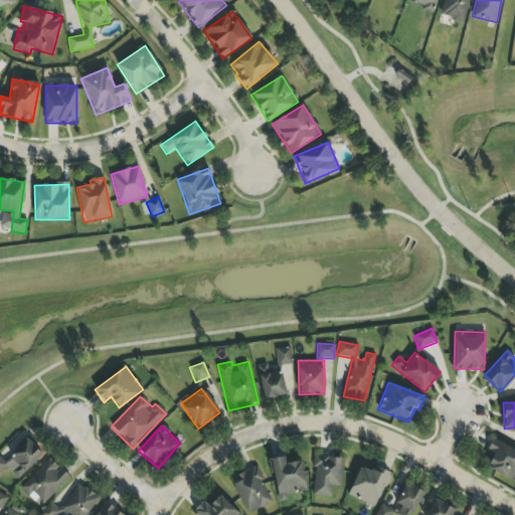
[(43,455),(26,439),(5,462),(0,457),(0,473),(6,468),(19,480),(43,455)]
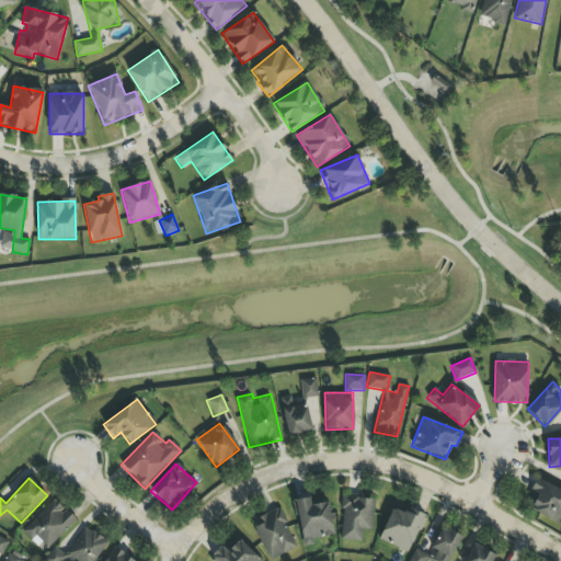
[(558,525),(560,518),(560,491),(539,479),(524,505),(558,525)]
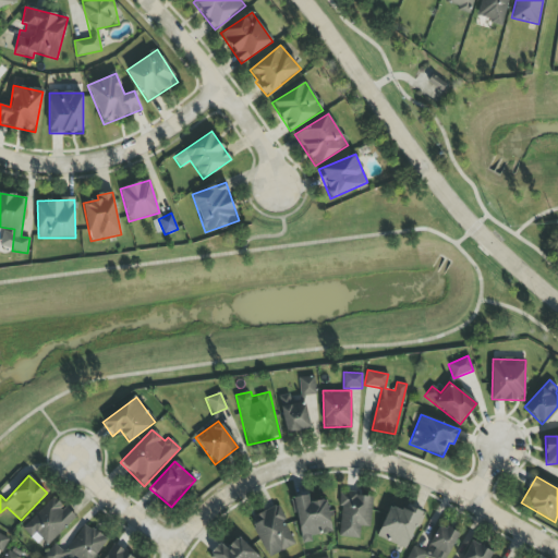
[(372,495),(341,494),(339,537),(360,538),(360,526),(371,528),(372,495)]
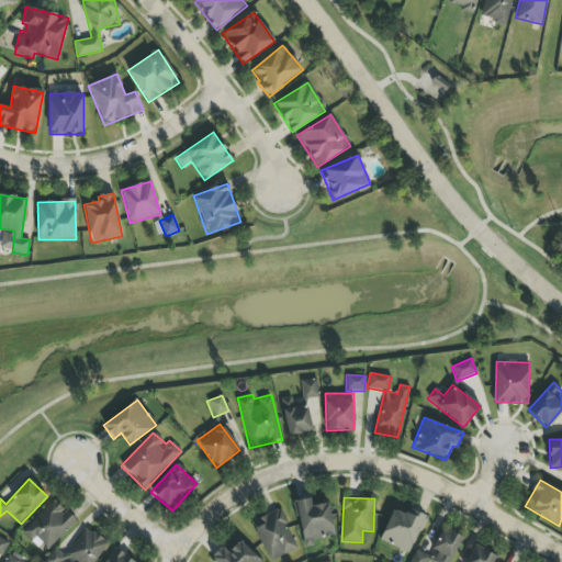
[(295,501),(304,548),(314,546),(313,540),(335,536),(328,503),(312,506),(311,498),(295,501)]
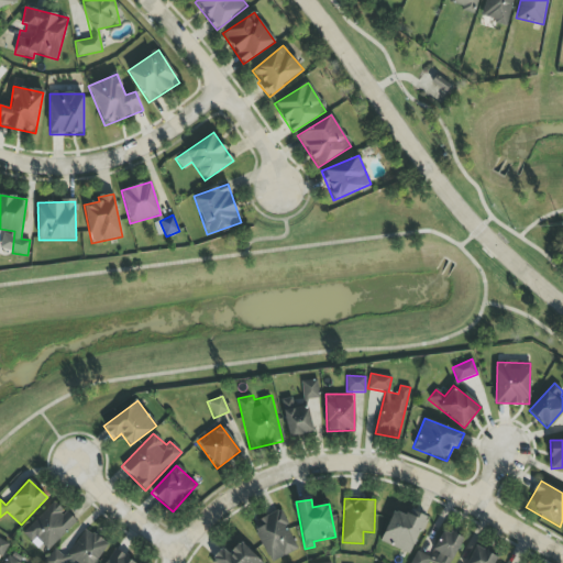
[(45,553),(76,522),(54,501),(24,532),(45,553)]
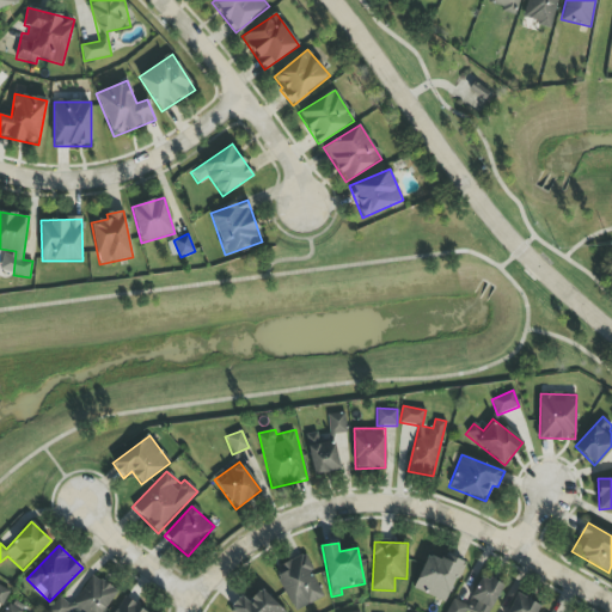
[(445,604),(463,562),(445,554),(441,562),(428,556),(412,589),(445,604)]
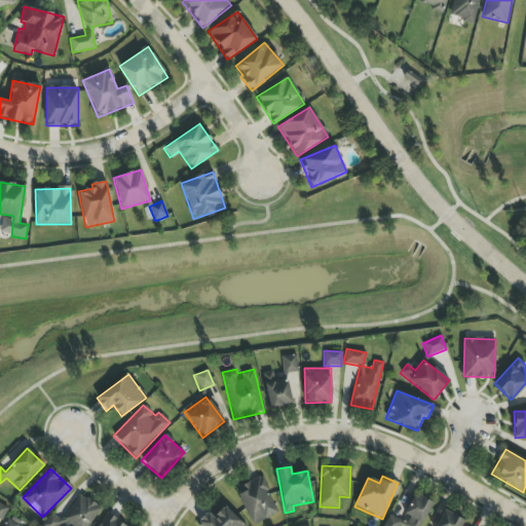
[(252,525),(278,514),(262,477),(235,489),(252,525)]
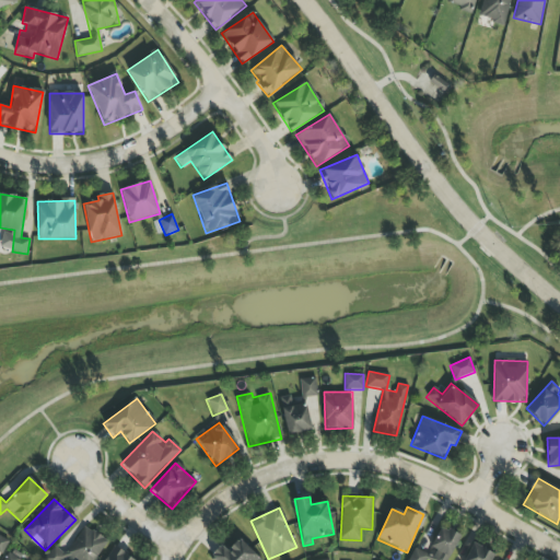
[(94,559),(107,541),(84,526),(66,553),(54,546),(43,559),(62,559),(65,558),(68,559),(94,559)]
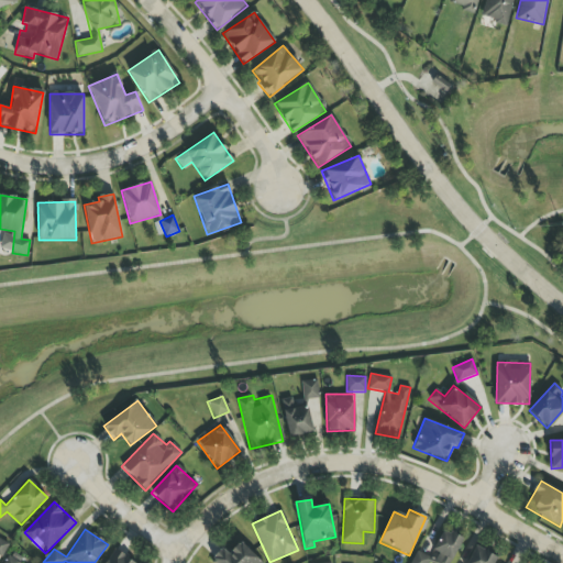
[(450,562),(462,538),(444,530),(431,556),(417,550),(410,562),(427,562),(428,562),(430,562),(450,562)]
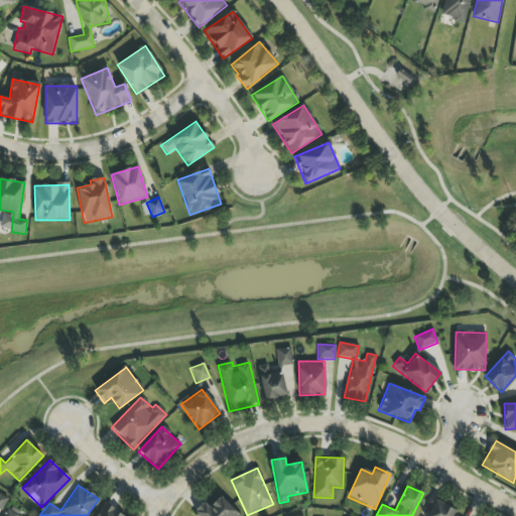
[(8,500),(0,494),(0,510),(1,511),(8,500)]
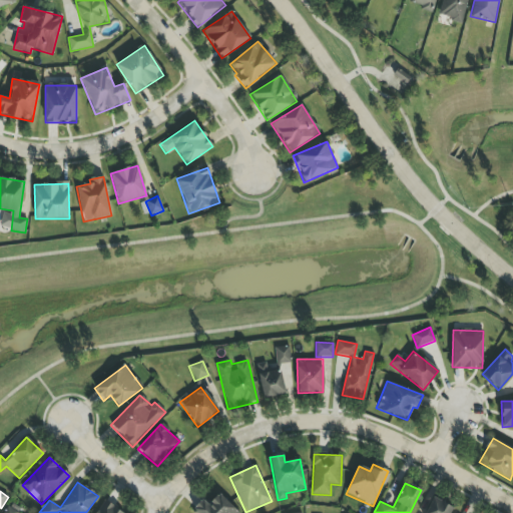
[(195,512),(238,512),(219,493),(208,504),(203,499),(192,509),(195,512)]
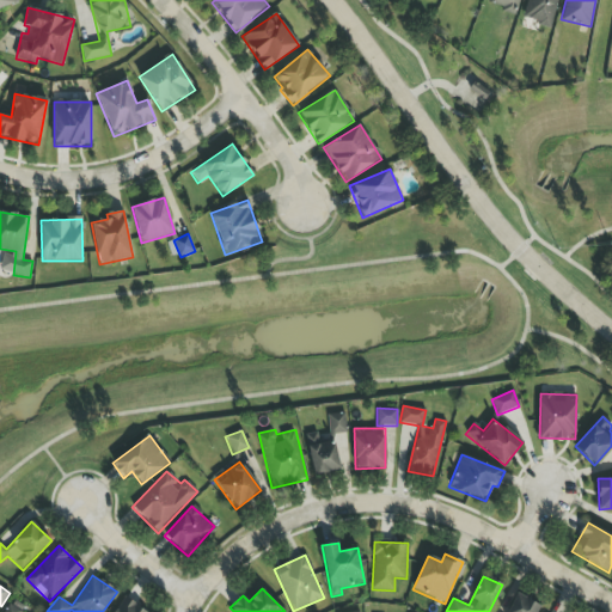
[(536,611),(539,604),(515,594),(507,611),(536,611)]
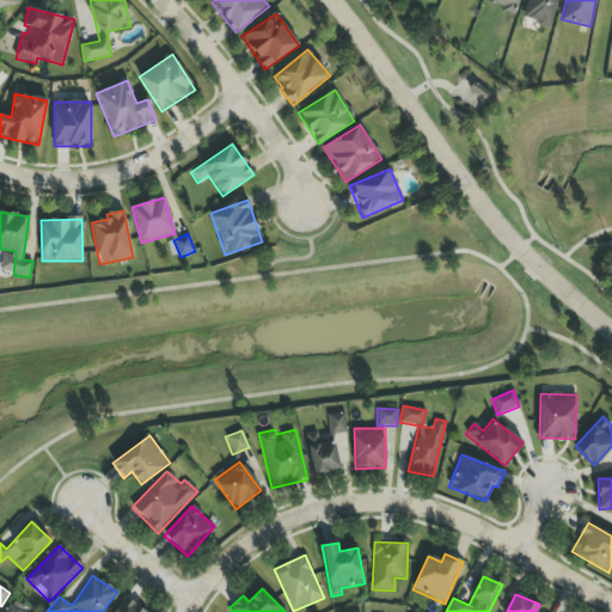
[(114,611),(147,611),(122,598),(114,611)]
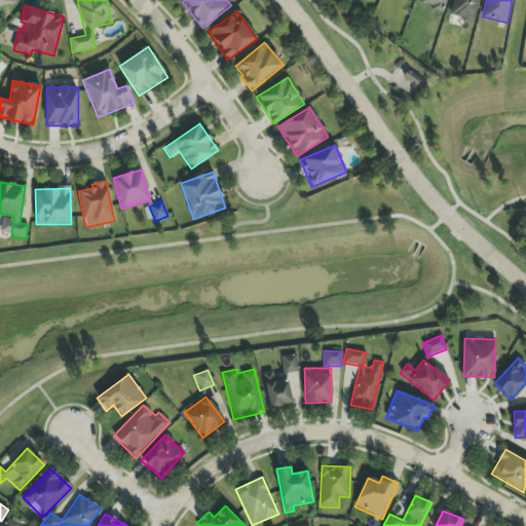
[(20,525),(21,523),(7,517),(2,525),(20,525)]
